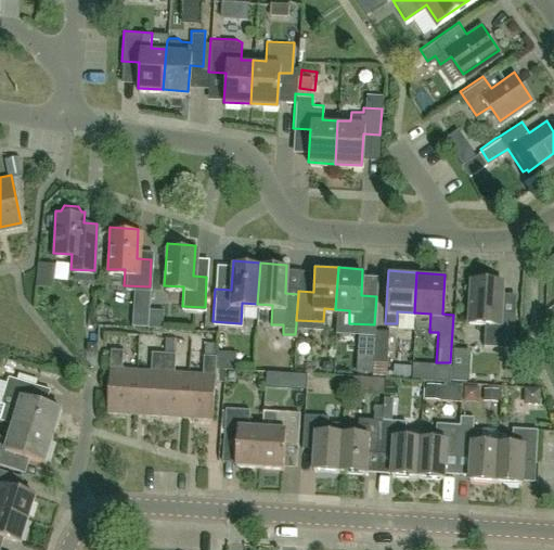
[(513,344),(514,310),(500,309),(502,278),(471,277),(468,319),(484,320),(482,342),(513,344)]
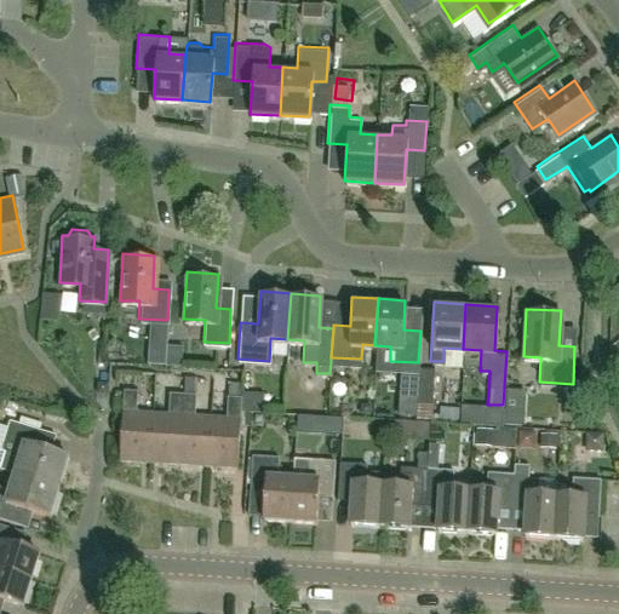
[(448,413),(431,412),(434,366),(418,365),(416,417),(431,418),(448,419),(448,413)]
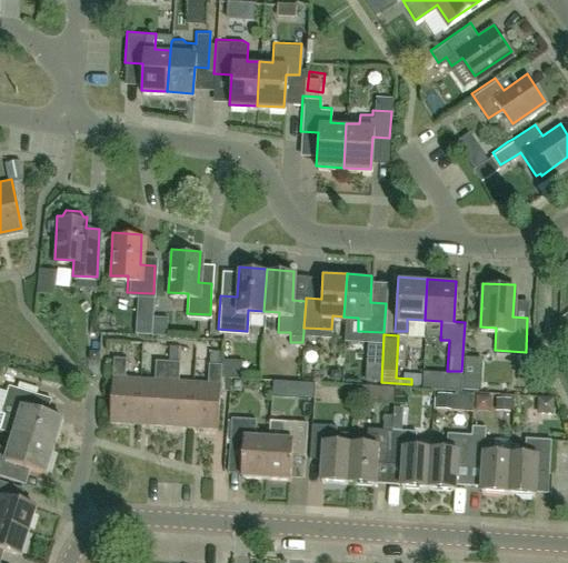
[(162,422),(189,424),(192,380),(178,379),(180,343),(169,343),(168,359),(167,358),(162,422)]
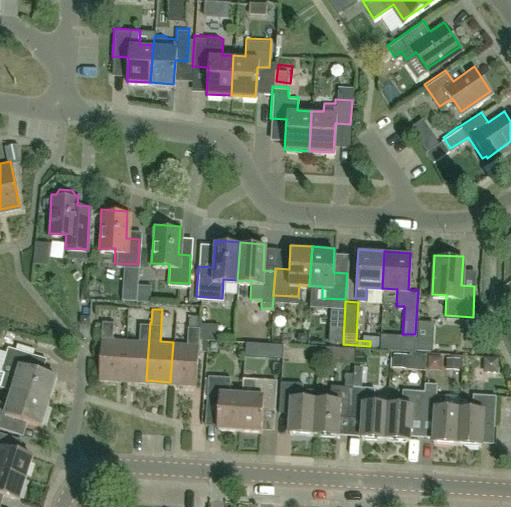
[(200,314),(189,313),(187,325),(186,342),(173,342),(170,382),(195,383),(199,325),(200,325),(200,314)]
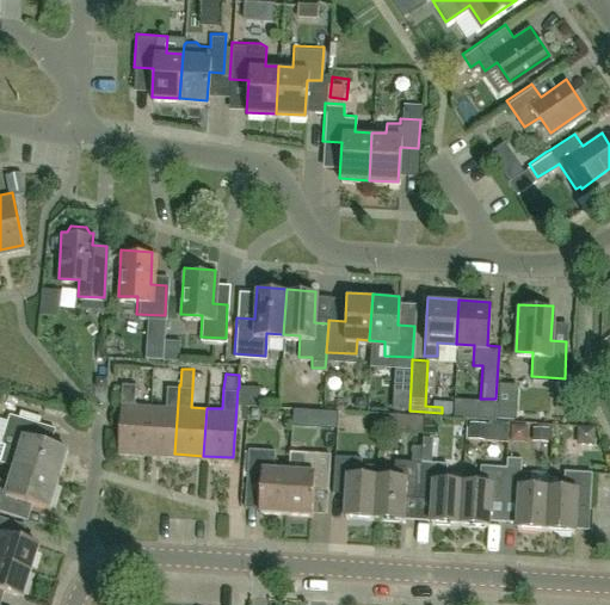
[(117,450),(147,452),(149,403),(133,402),(134,382),(122,381),(117,450)]
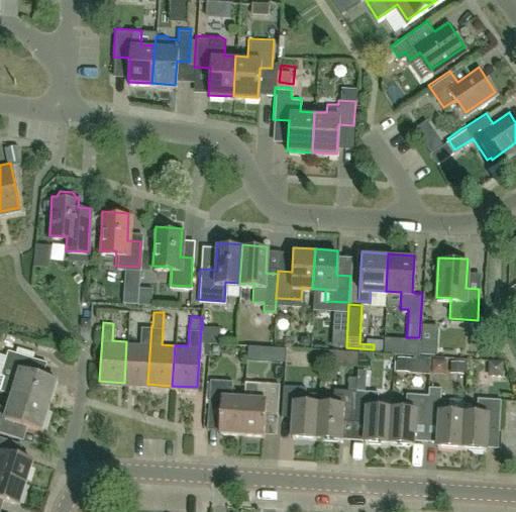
[(124,383),(147,384),(151,325),(140,325),(139,342),(126,341),(124,383)]
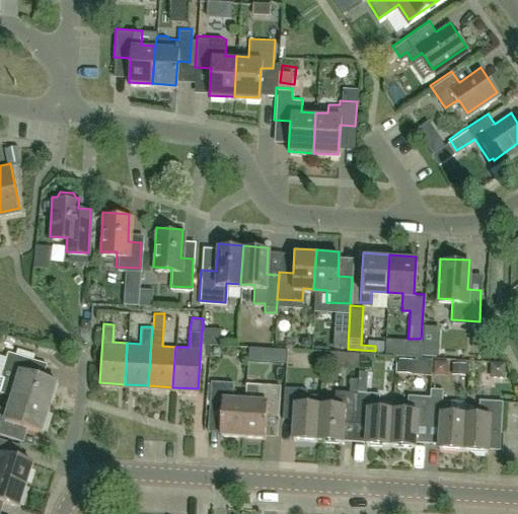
[(438,341),(422,340),(421,352),(437,353),(438,341)]
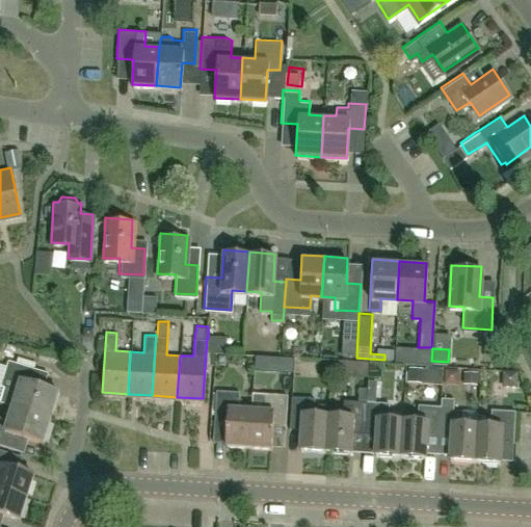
[(0,399),(12,403),(12,404),(50,416),(58,390),(33,383),(38,368),(7,359),(0,385),(0,399)]
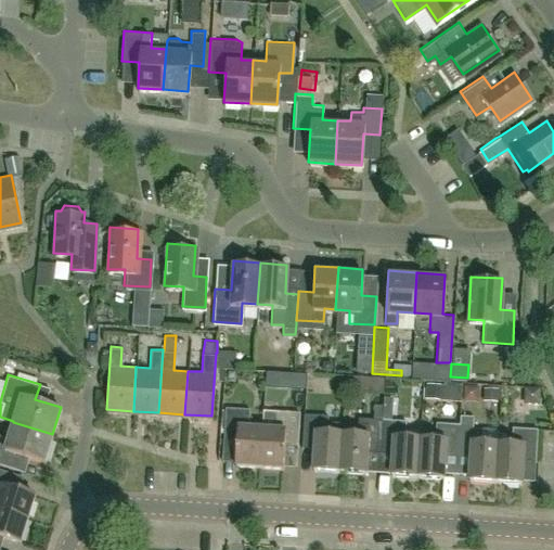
[(469,384),(468,399),(503,400),(503,385),(469,384)]
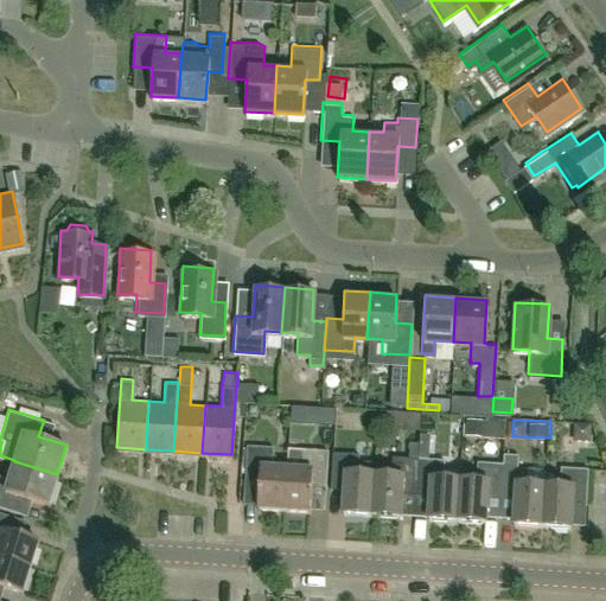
[(400,492),(414,496),(416,458),(418,446),(419,446),(419,440),(410,440),(409,455),(391,454),(390,474),(374,473),(372,473),(370,513),(399,516),(400,492)]
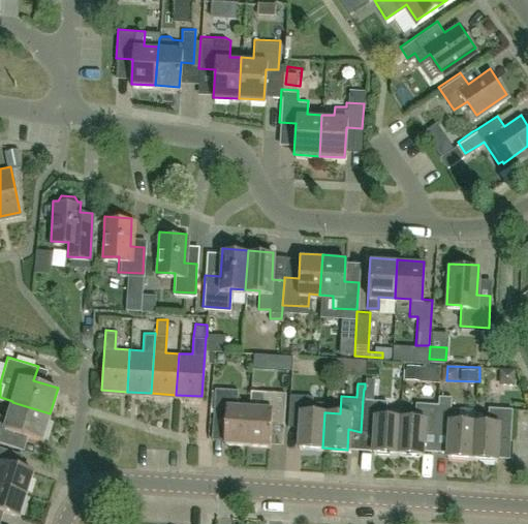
[(223,441),(246,443),(249,406),(248,406),(235,405),(236,389),(214,387),(213,418),(224,419),(223,441)]
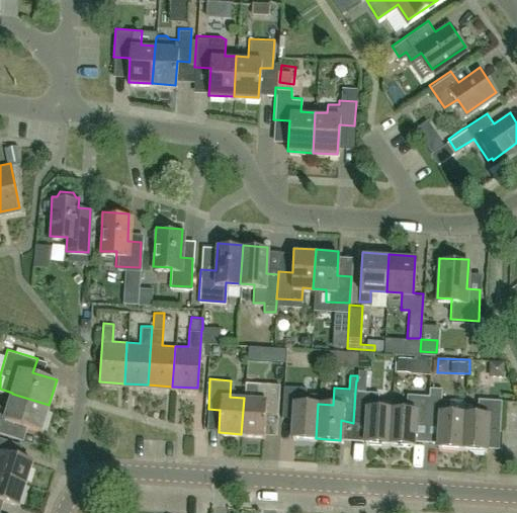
[(278,382),(244,380),(243,398),(244,398),(241,434),(263,435),(265,412),(277,413),(278,382)]
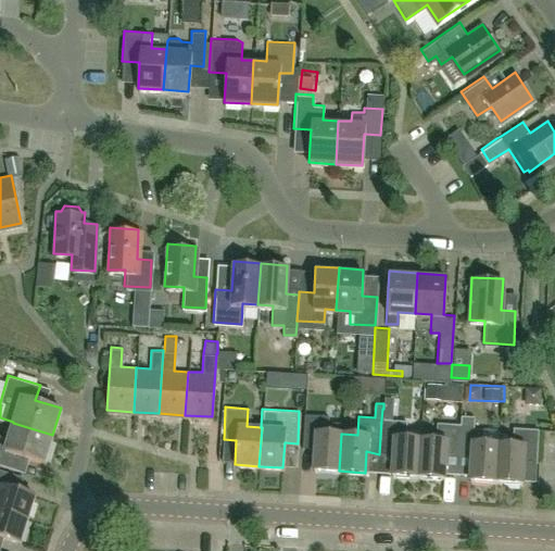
[(313,468),(339,471),(341,434),(342,434),(342,422),(328,421),(328,414),(303,413),(302,447),(314,448),(313,468)]
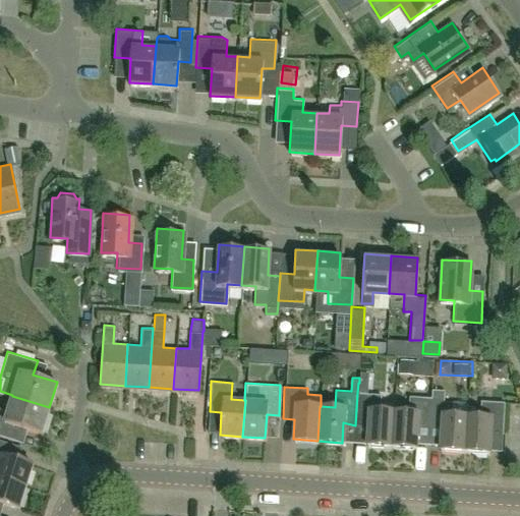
[(440,448),(464,450),(466,415),(452,414),(452,400),(444,400),(444,389),(431,388),(430,396),(428,427),(441,428),(440,448)]
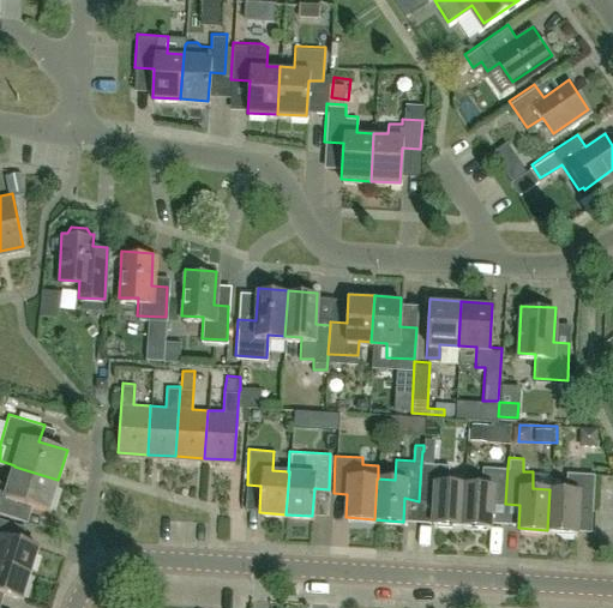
[(431,524),(461,527),(463,486),(448,485),(449,464),(421,463),(419,501),(432,503),(431,524)]
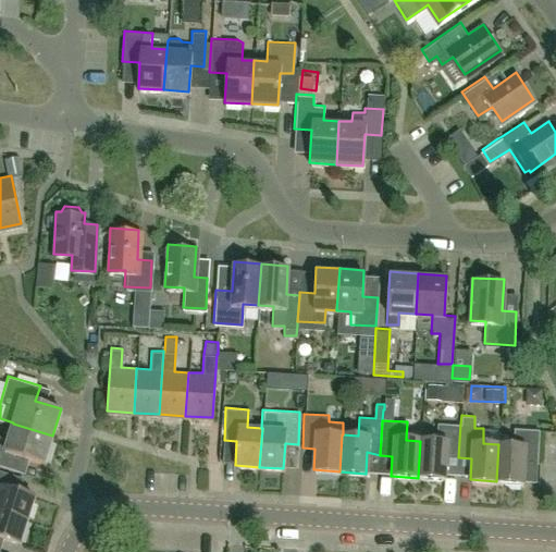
[(445,456),(458,457),(460,424),(436,421),(435,440),(420,441),(418,478),(444,478),(445,456)]
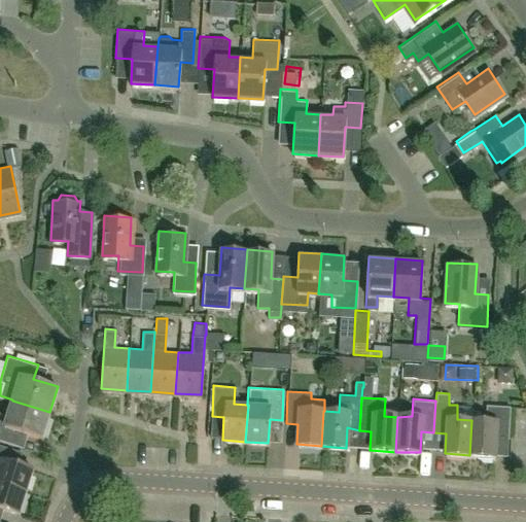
[(42,438),(49,412),(12,401),(8,415),(0,412),(0,439),(13,444),(16,430),(42,438)]
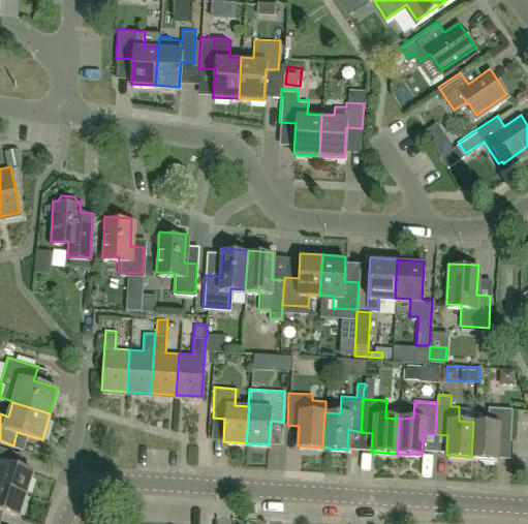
[(487,422),(473,422),(471,457),(495,458),(496,438),(509,439),(511,406),(488,405),(487,422)]
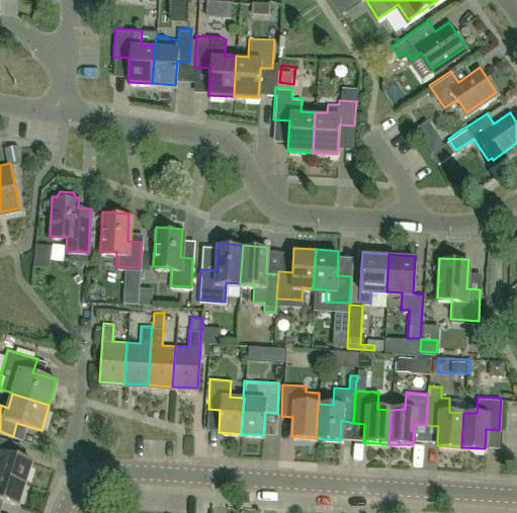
[(10,453),(14,440),(0,435),(0,473),(25,481),(31,460),(17,455),(10,453)]
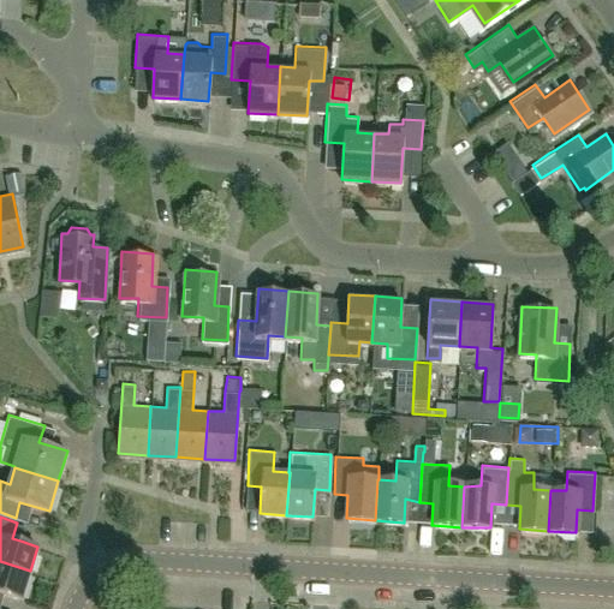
[(0,589),(22,596),(30,571),(0,561),(0,589)]
